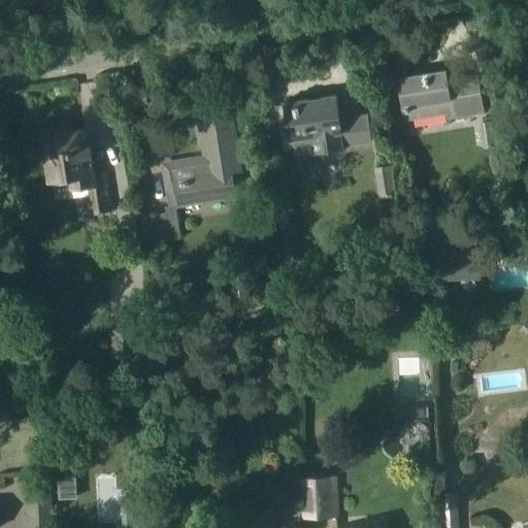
[(406,107),(407,110),(408,110),(409,120),(447,113),(448,119),(485,113),(477,74),(448,78),(447,69),(398,77),(403,107),(406,107)]
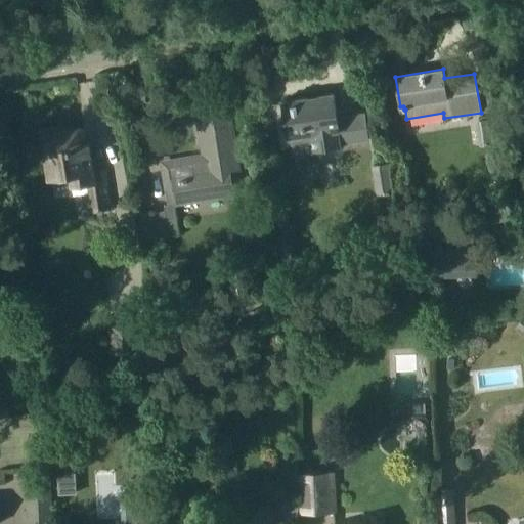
[(366,113),(339,117),(336,93),(282,101),(290,145),(312,141),(313,153),(342,147),(342,145),(370,140),(366,113)]
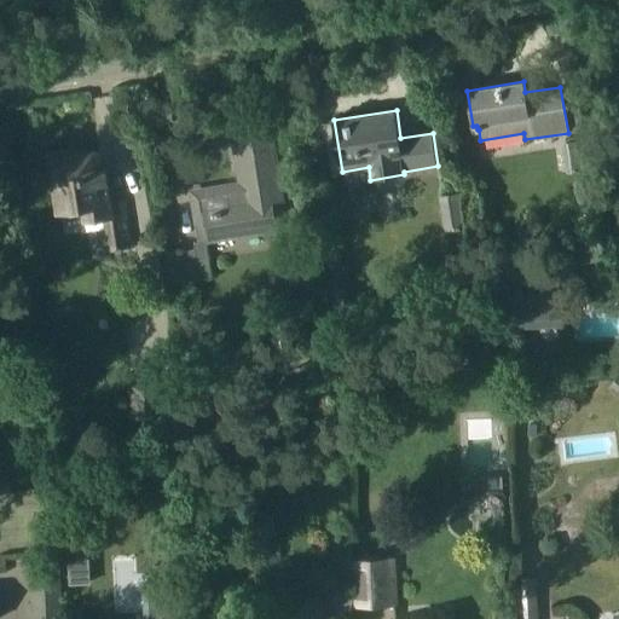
[(195,243),(196,249),(166,254),(171,284),(212,277),(207,242),(276,231),(270,191),(281,190),(270,122),(229,128),(238,183),(200,189),(201,201),(190,203),(194,224),(196,223),(198,243),(195,243)]
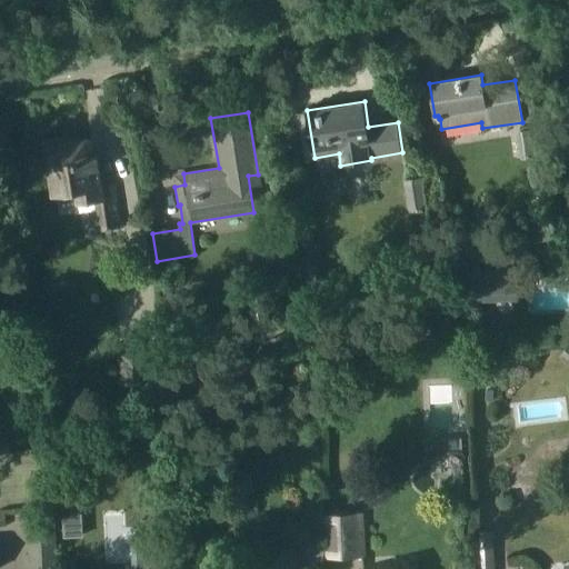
[(547,155),(542,128),(517,131),(521,159),(547,155)]
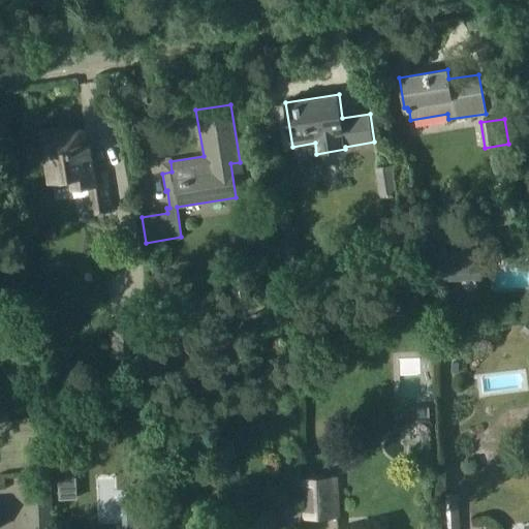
[(84,130),(44,135),(51,177),(70,174),(72,187),(90,185),(90,187),(96,187),(98,199),(92,199),(93,207),(94,214),(114,212),(109,175),(91,177),(84,130)]
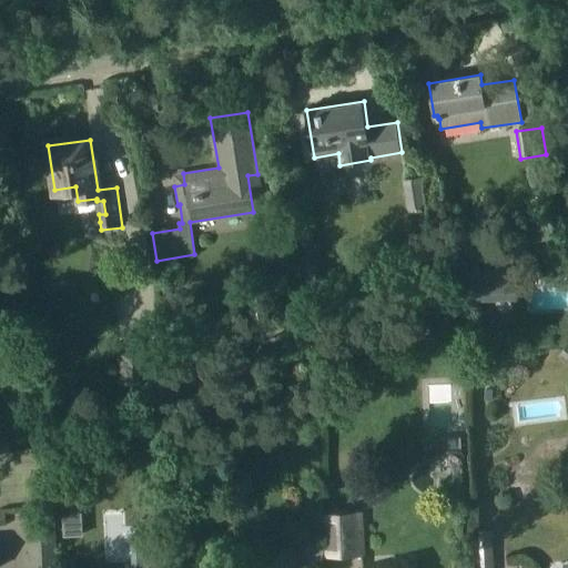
[(424,180),(404,182),(408,213),(427,211),(424,180)]
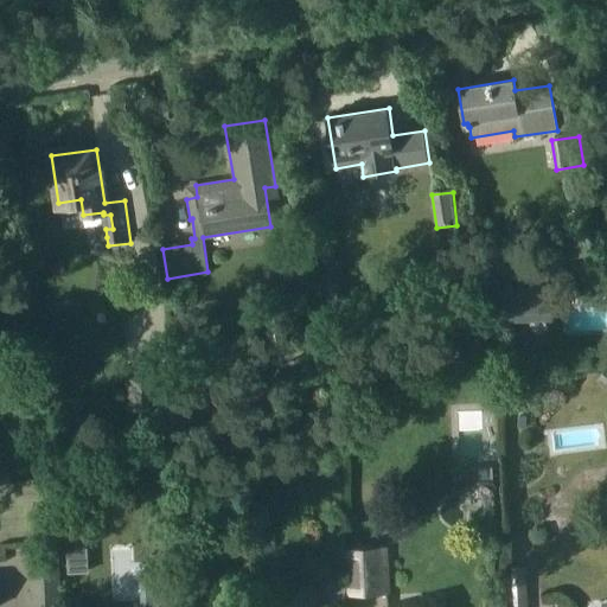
[(504,321),(554,320),(554,287),(503,288),(504,321)]
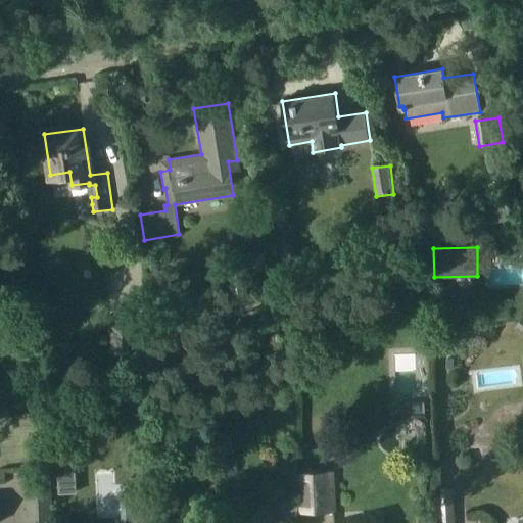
[(390,403),(390,416),(425,416),(425,403),(390,403)]
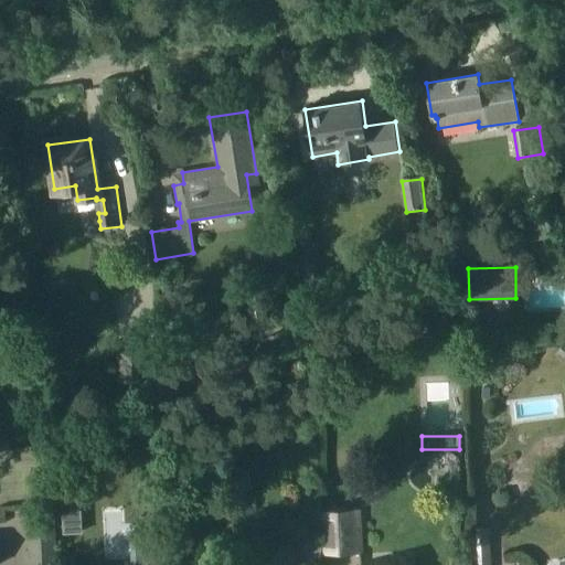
[(57,564),(55,509),(28,510),(30,564),(57,564)]
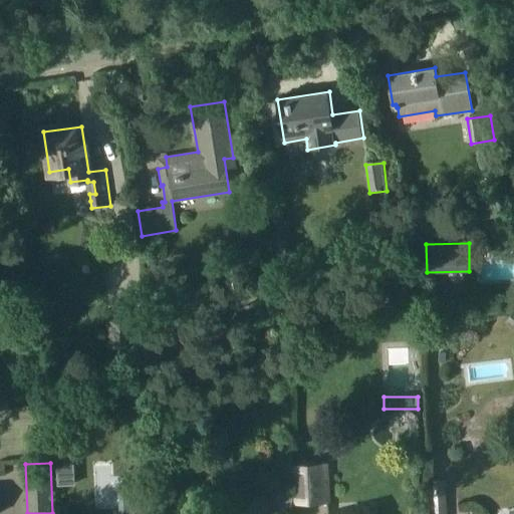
[(293,464),(294,504),(331,502),(329,463),(293,464)]
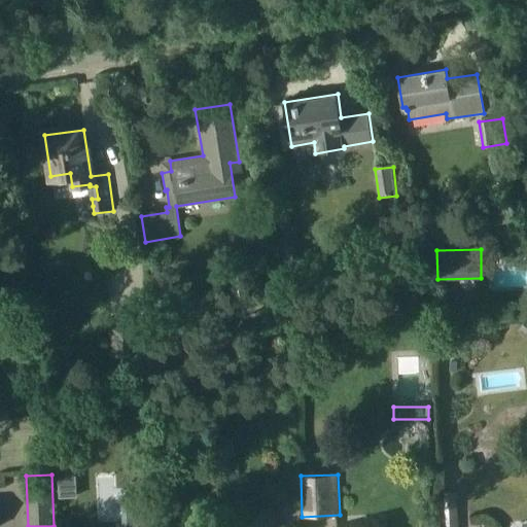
[(441,492),(442,526),(459,526),(458,491),(441,492)]
